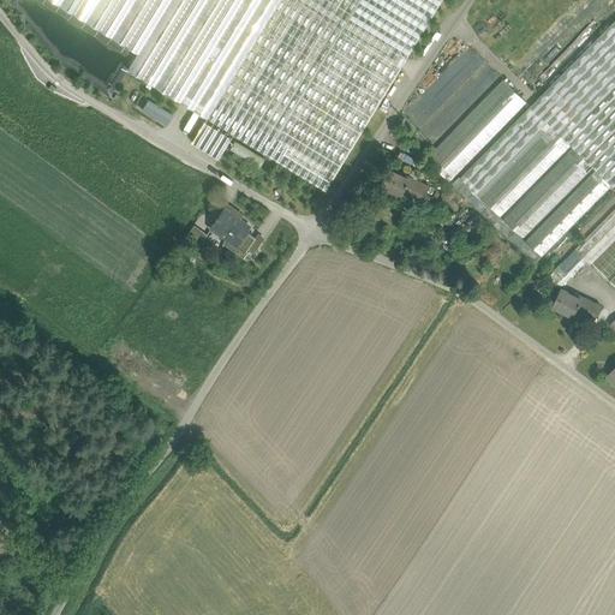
[(51,0),(85,21),(97,0),(51,0)]
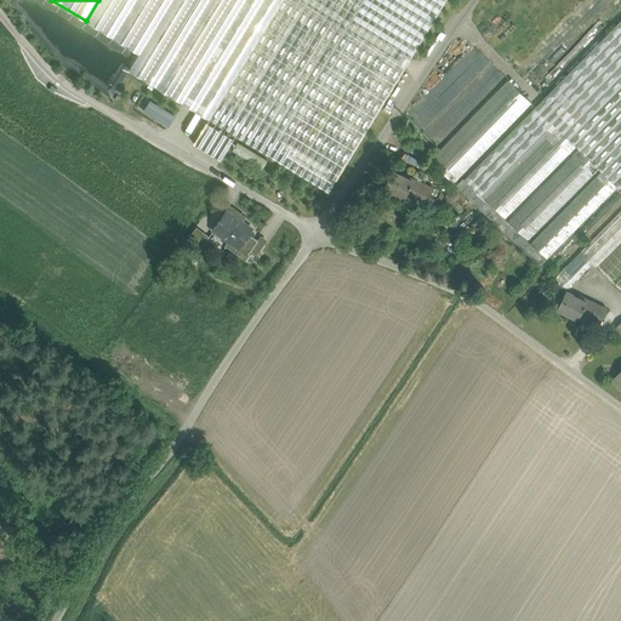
[(98,0),(86,21),(140,53),(130,70),(210,119),(281,0),(98,0)]
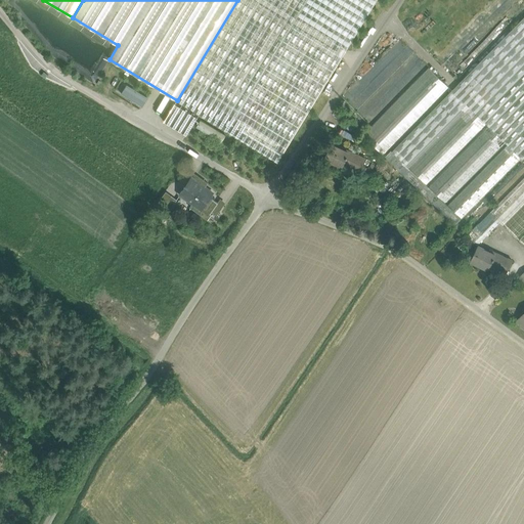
[(237,0),(177,100),(277,162),(377,0),(237,0)]
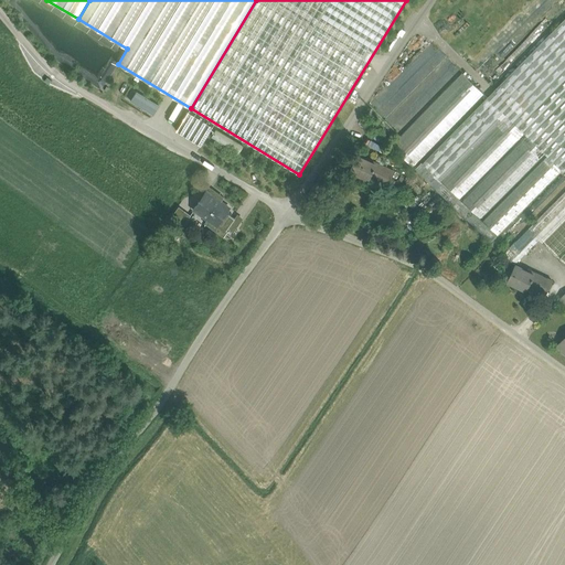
[(564,18),(423,162),(441,181),(507,116),(524,132),(523,135),(525,137),(544,155),(546,157),(561,171),(562,170),(563,172),(564,169),(564,18)]
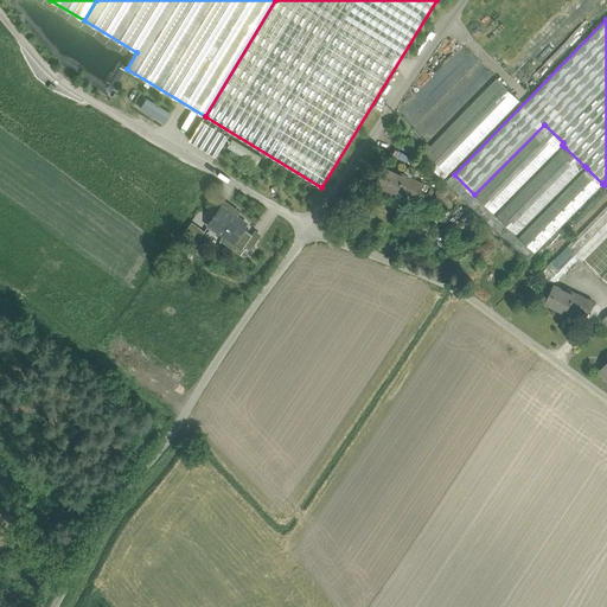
[(397,113),(429,144),(497,76),(465,45),(397,113)]
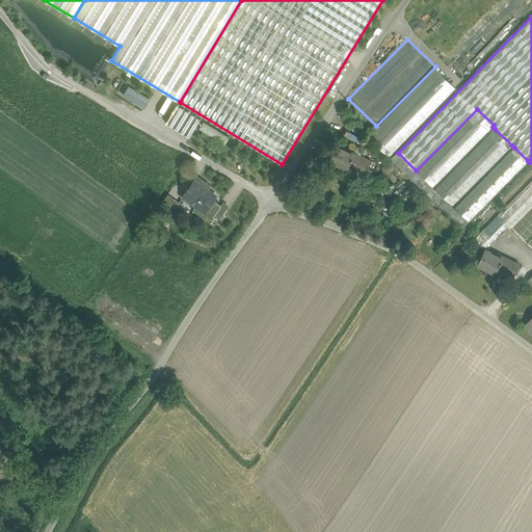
[(435,69),(368,138),(389,157),(455,88),(435,69)]
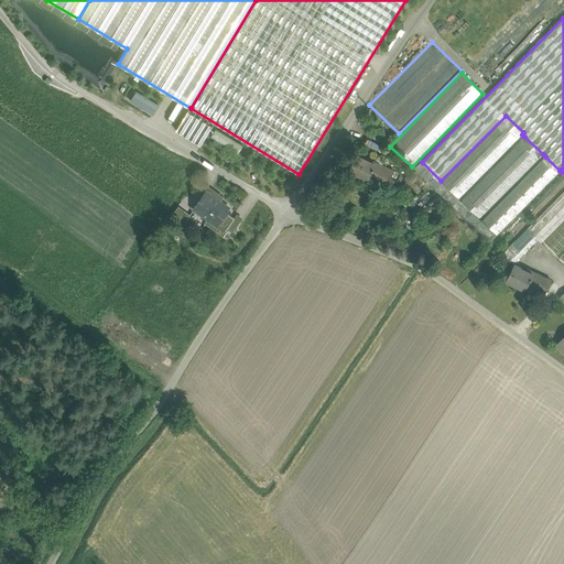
[(137,90),(130,100),(153,115),(159,105),(137,90)]
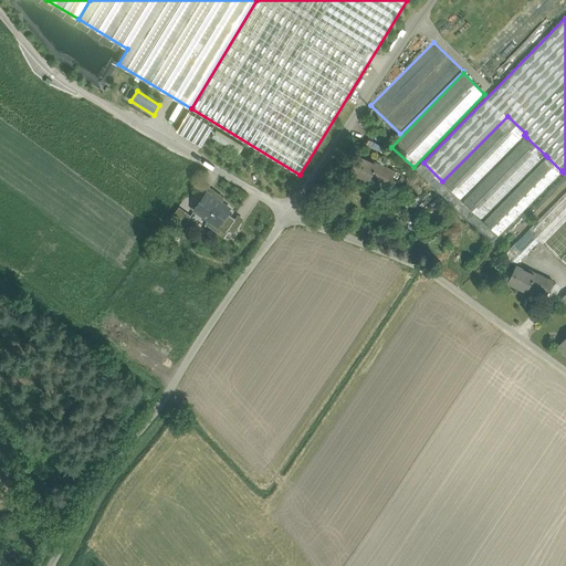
[(213,127),(189,112),(177,130),(201,146),(213,127)]
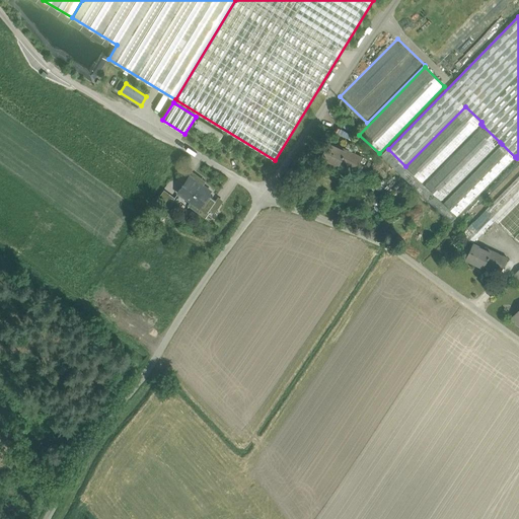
[(465,106),(405,166),(422,182),(480,124),(482,122),(465,106)]
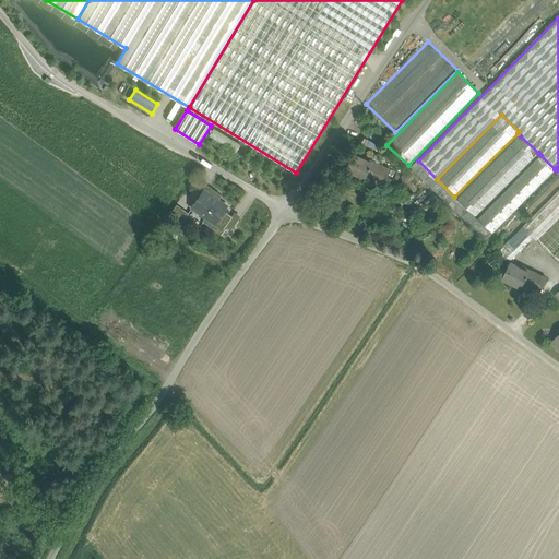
[(520,135),(456,199),(475,216),(538,153),(520,135)]
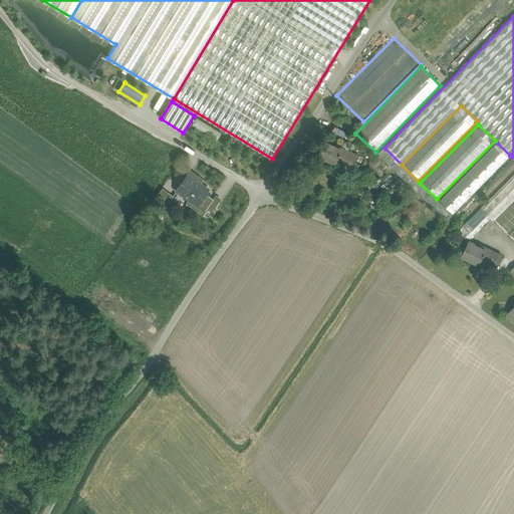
[(335,147),(325,142),(318,157),(334,165),(338,157),(345,161),(344,162),(353,167),(358,156),(336,145),(335,147)]
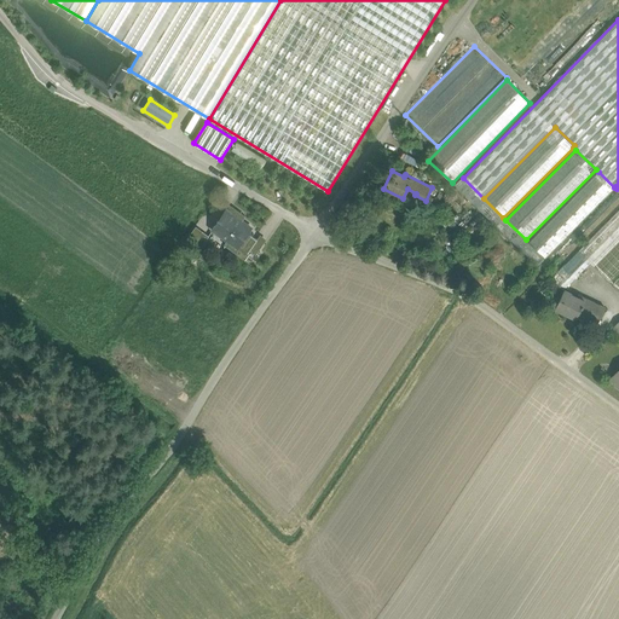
[(599,172),(528,242),(545,258),(614,187),(599,172)]
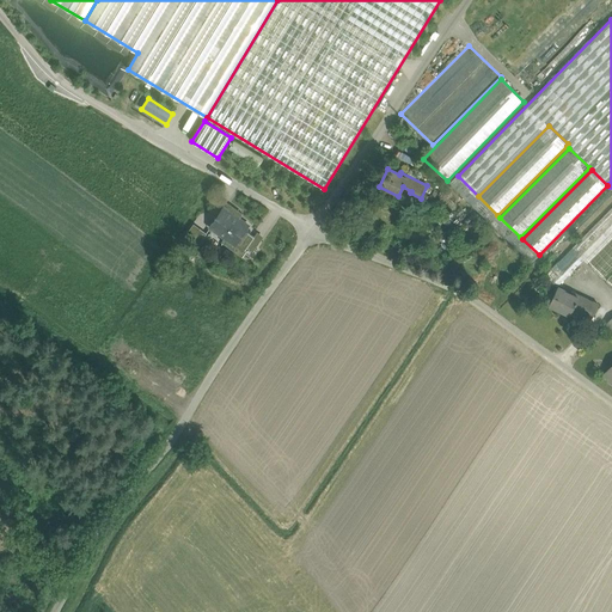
[(458,176),(457,176),(450,183),(532,262),(539,255),(522,239),(520,237),(500,218),(497,215),(478,196),(458,176)]
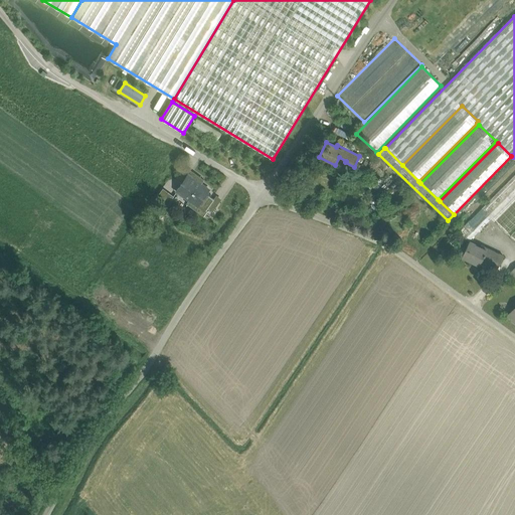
[(376,165),(367,173),(375,181),(378,177),(380,179),(382,177),(380,176),(383,172),(376,165)]
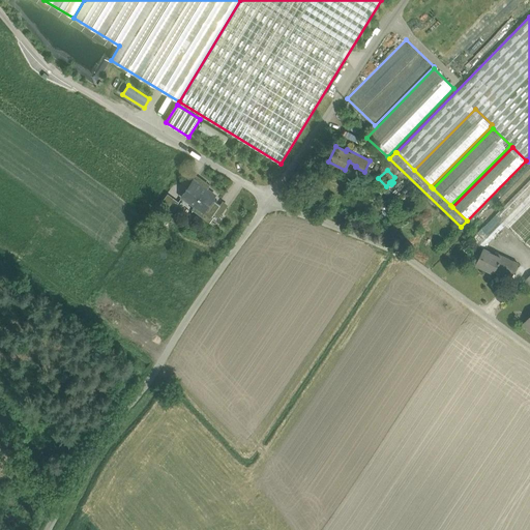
[(206,183),(197,176),(195,179),(182,196),(196,206),(196,205),(197,204),(204,209),(202,211),(203,211),(212,200),(215,195),(207,188),(206,188),(203,186),(206,183)]
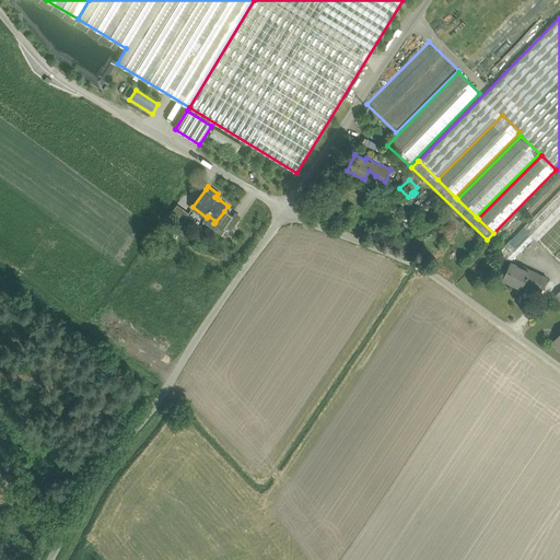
[(559,188),(523,226),(534,237),(552,255),(559,246),(559,188)]
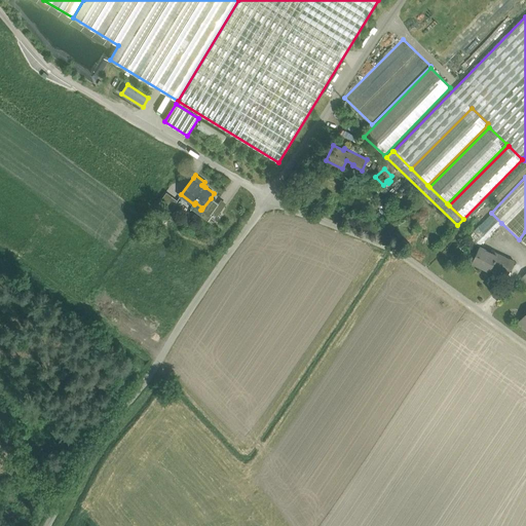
[(172,196),(164,205),(171,211),(178,200),(172,196)]
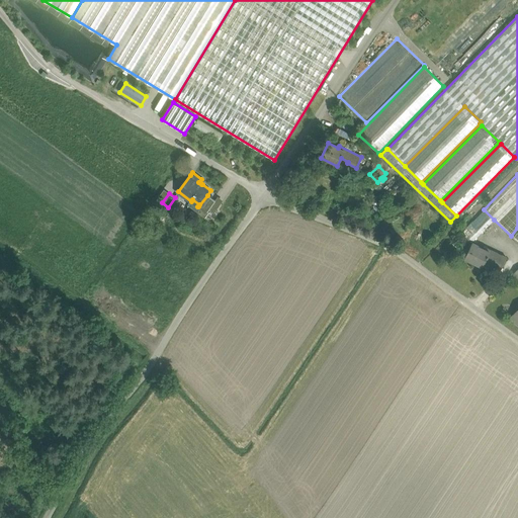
[(207,195),(198,206),(197,206),(199,204),(192,199),(191,200),(191,201),(189,203),(196,208),(204,216),(208,209),(216,200),(214,200),(209,196),(207,195)]
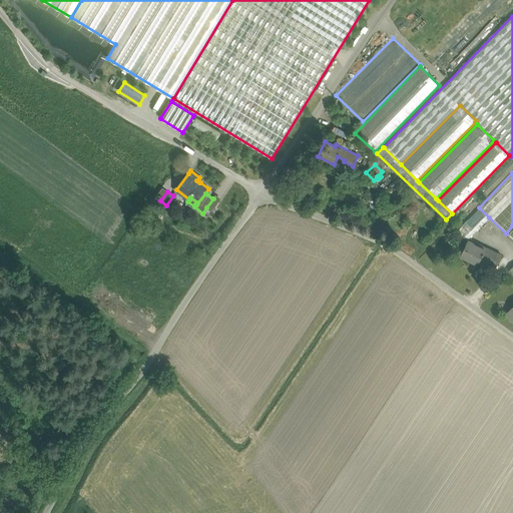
[(215,194),(212,198),(213,198),(206,207),(211,210),(221,198),(215,194)]
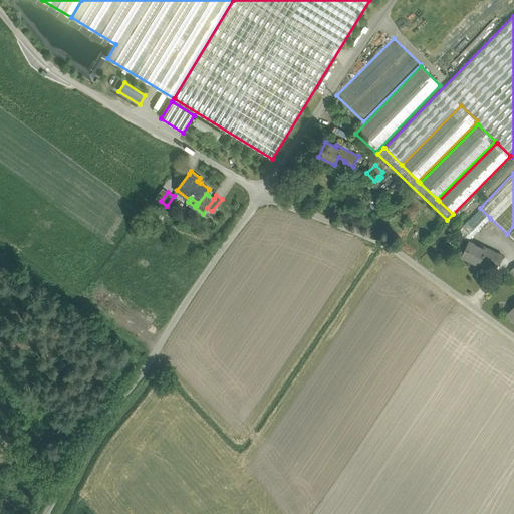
[(480,208),(458,230),(468,240),(490,218),(480,208)]
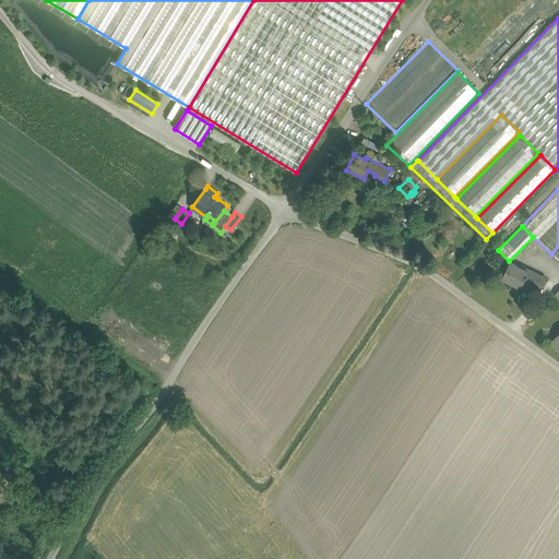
[(521,268),(510,262),(502,278),(520,287),(524,280),(532,283),(531,284),(540,289),(546,277),(522,266),(521,268)]
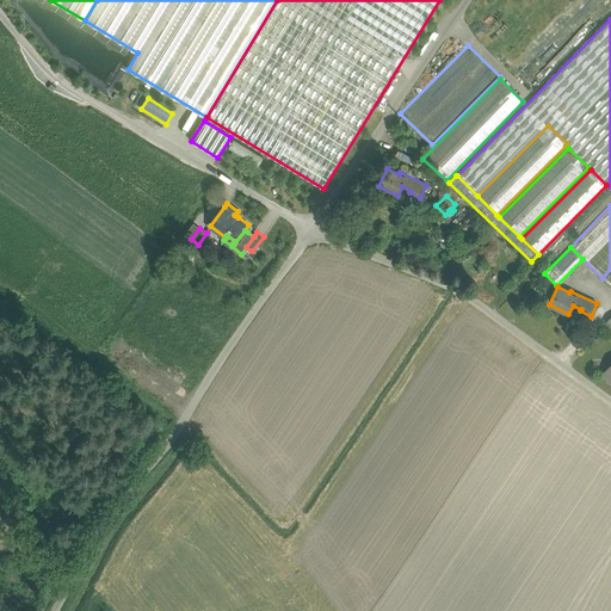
All buildings are outlined.
